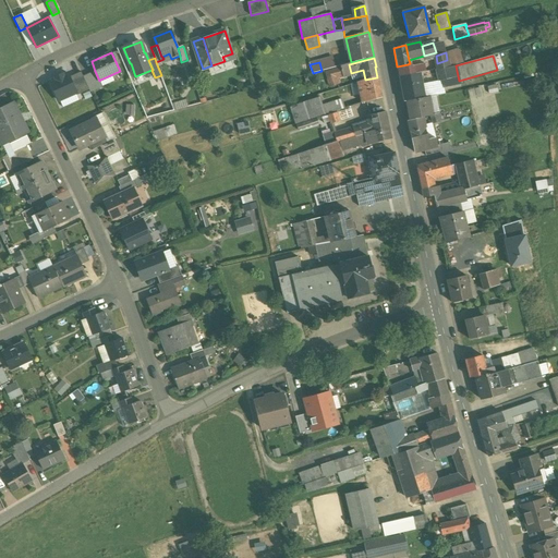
[(349,64),(340,67),(340,68),(342,75),(351,73),(349,64)]
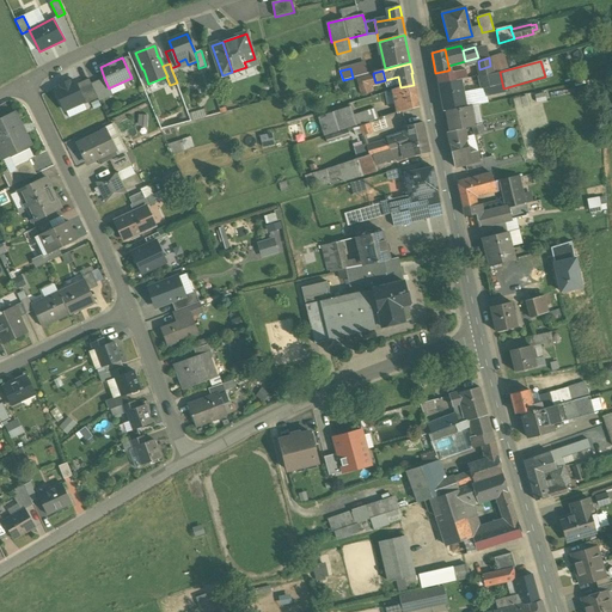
[(450,81),(447,71),(435,73),(438,84),(450,81)]
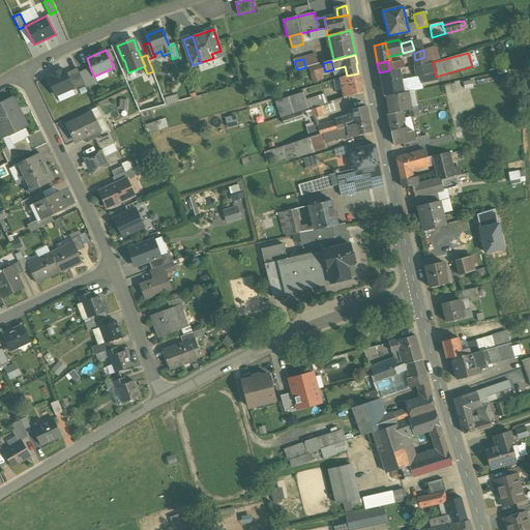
[(425,64),(417,65),(419,77),(420,83),(421,83),(437,79),(436,77),(433,62),(425,64)]
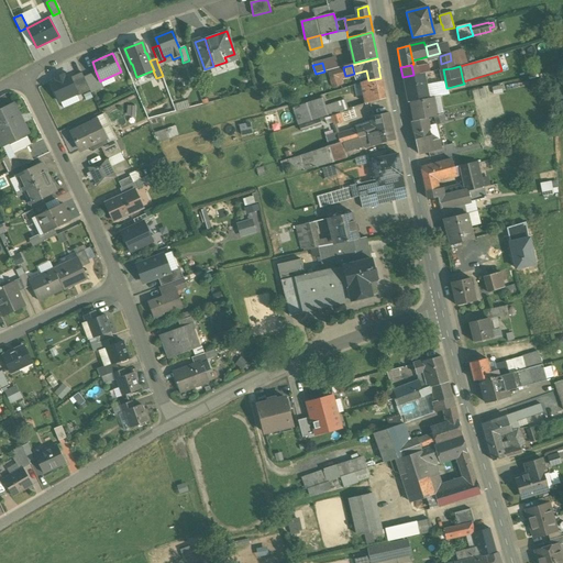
[(343,68),(322,74),(324,81),(331,80),(339,78),(345,76),(343,68)]
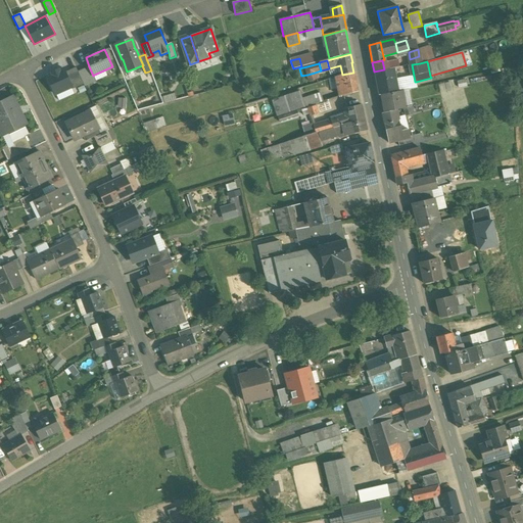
[(93,76),(89,66),(78,72),(84,84),(85,86),(96,81),(94,75),(93,76)]
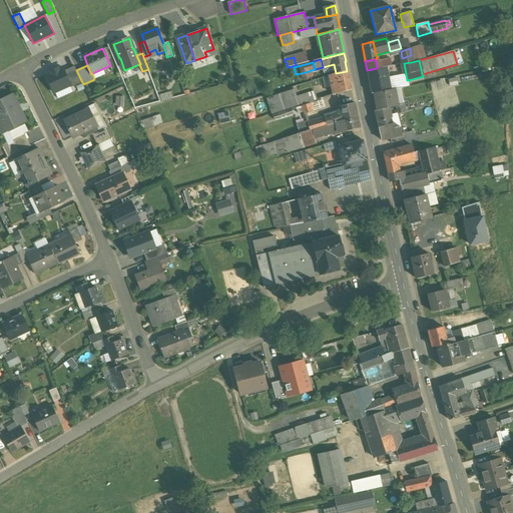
[(75,66),(64,71),(70,86),(71,87),(82,82),(76,70),(75,66)]
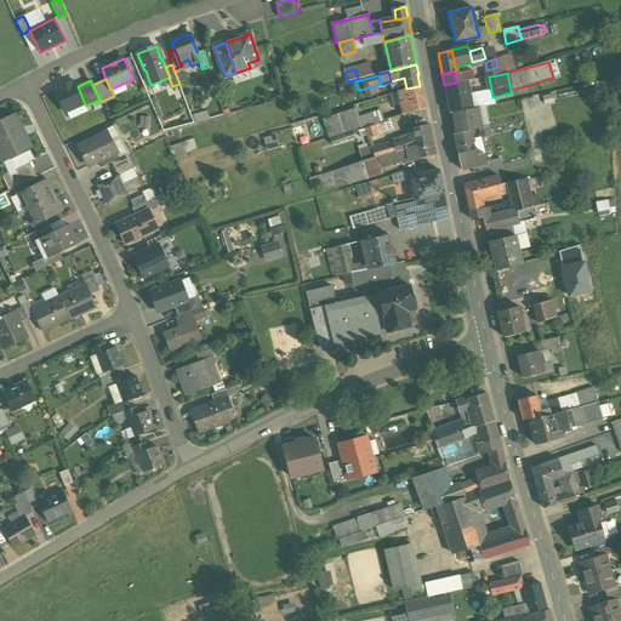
[(456,83),(444,85),(449,113),(472,108),(469,93),(467,81),(456,83)]
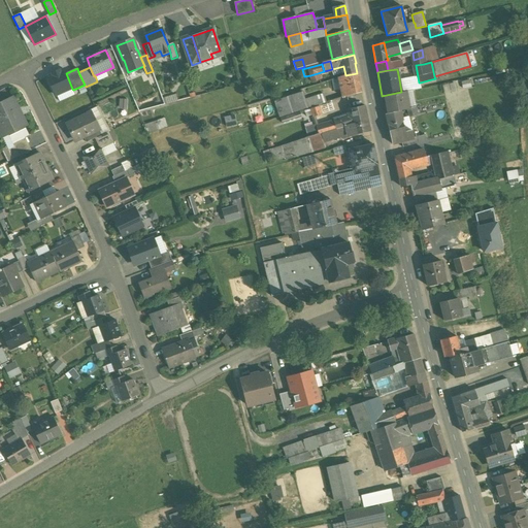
[(47,77),(56,96),(72,89),(66,73),(64,70),(60,71),(59,70),(52,74),(53,75),(47,77)]
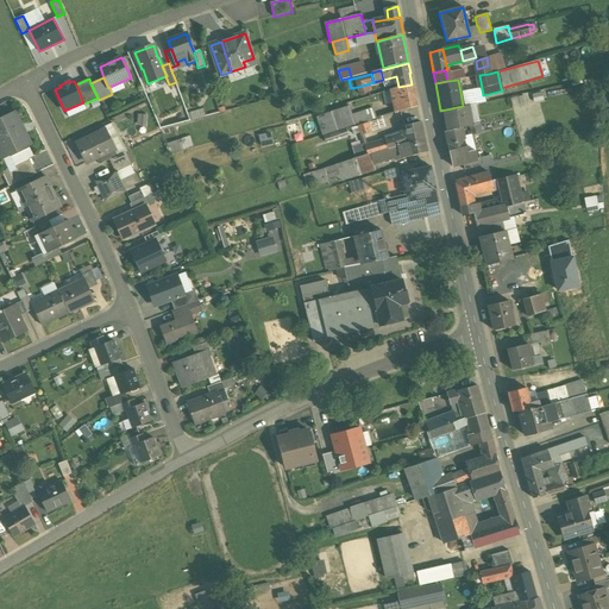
[(366,85),(358,87),(360,95),(355,96),(356,101),(370,96),(366,85)]
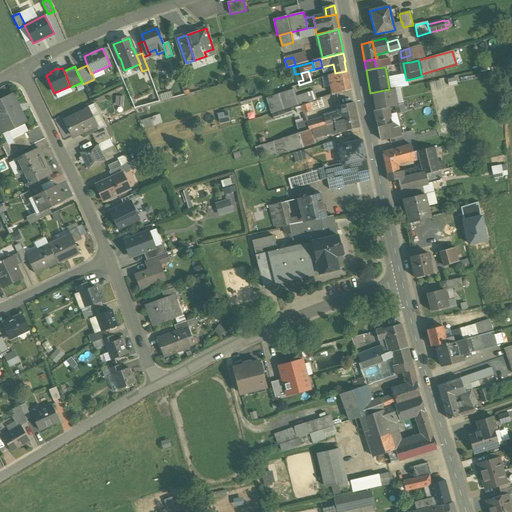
[(346,71),(335,73),(329,76),(332,95),(350,89),(349,84),(350,84),(349,81),(346,71)]
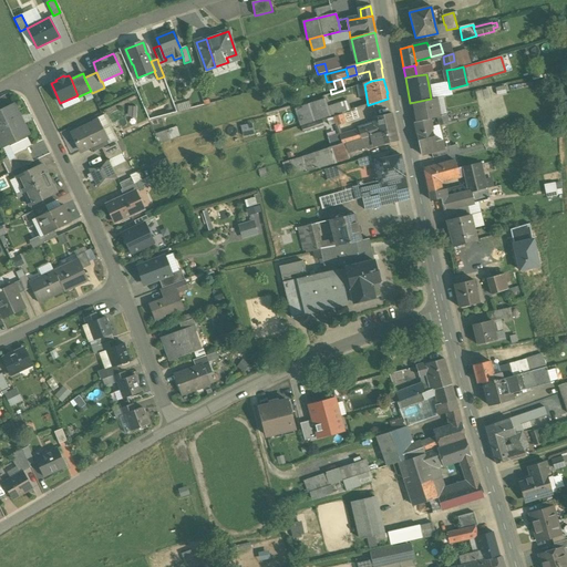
[(449,82),(429,85),(431,99),(452,95),(451,89),(450,89),(449,82)]
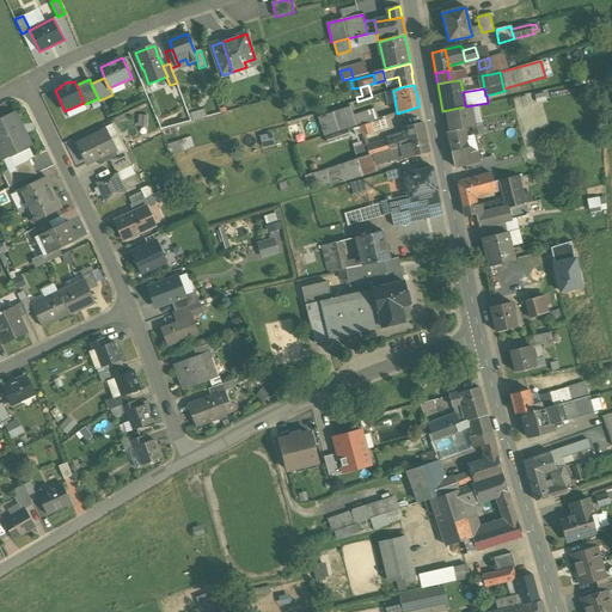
[(350,106),(318,116),(324,135),(356,126),(354,116),(350,106)]
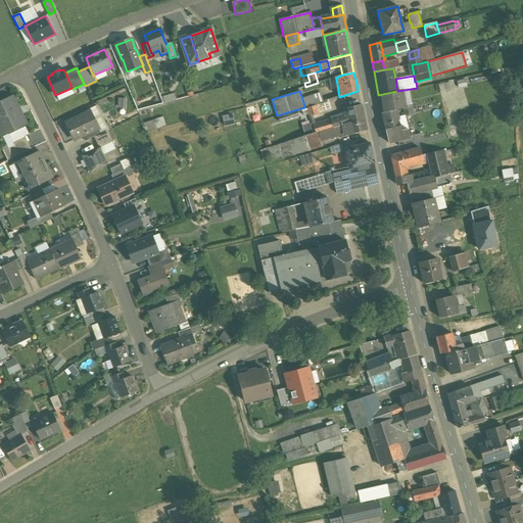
[(400,92),(381,95),(384,112),(403,109),(400,92)]
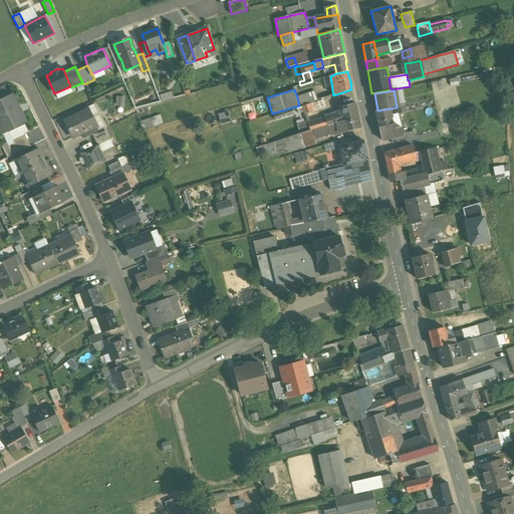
[(315,92),(297,97),(299,105),(318,100),(315,92)]
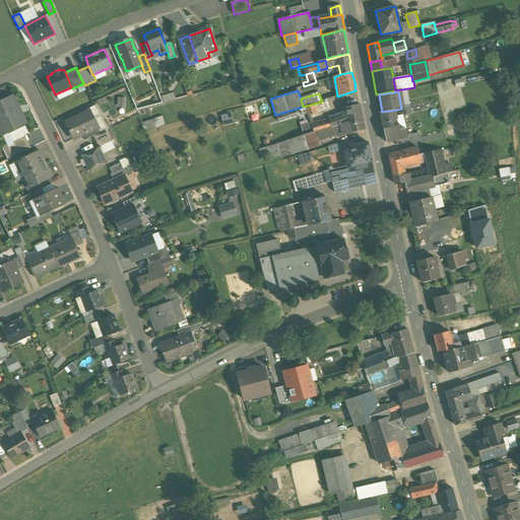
[(13,95),(0,102),(0,125),(4,124),(8,132),(24,124),(26,123),(13,95)]
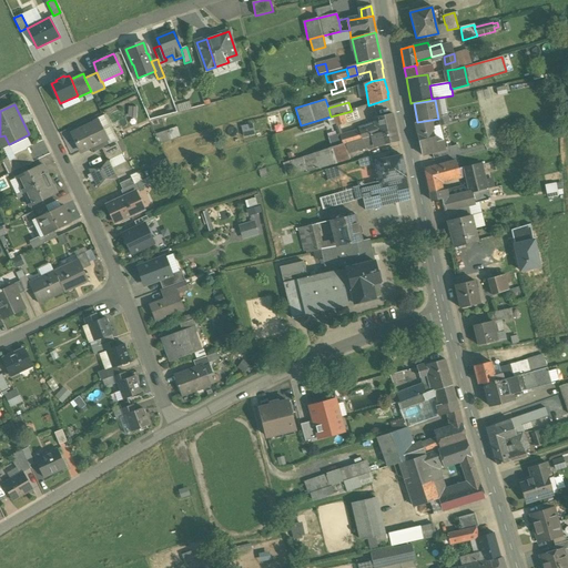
[(344,114),(335,118),(337,127),(346,123),(344,114)]
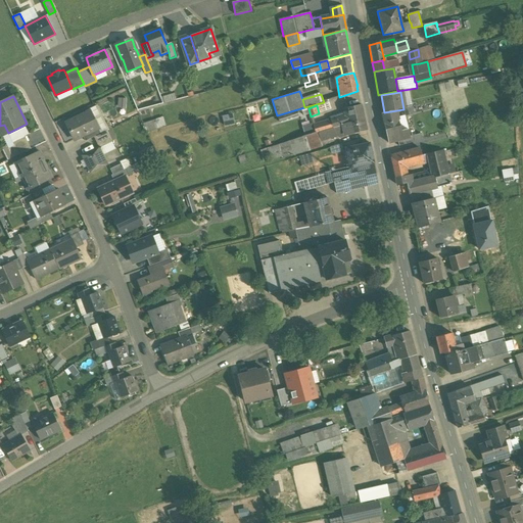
[(361,105),(346,108),(347,115),(349,123),(355,121),(355,120),(364,117),(361,105)]
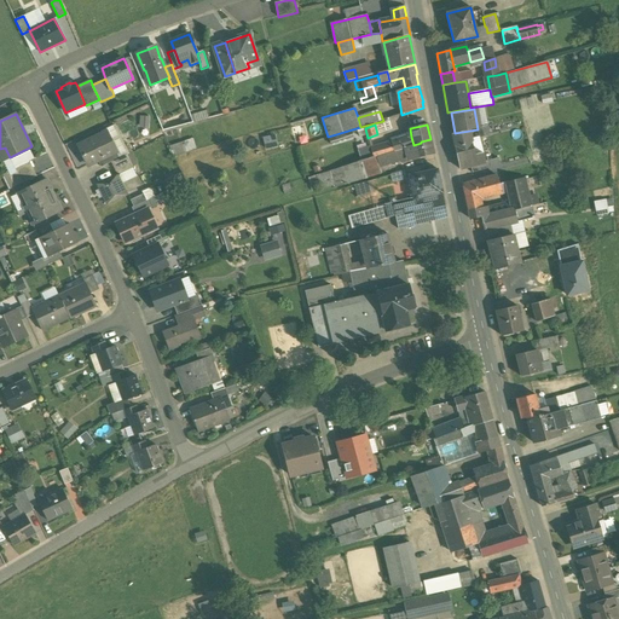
[(126,149),(115,126),(102,132),(103,134),(106,132),(116,152),(119,158),(126,155),(128,155),(126,149)]
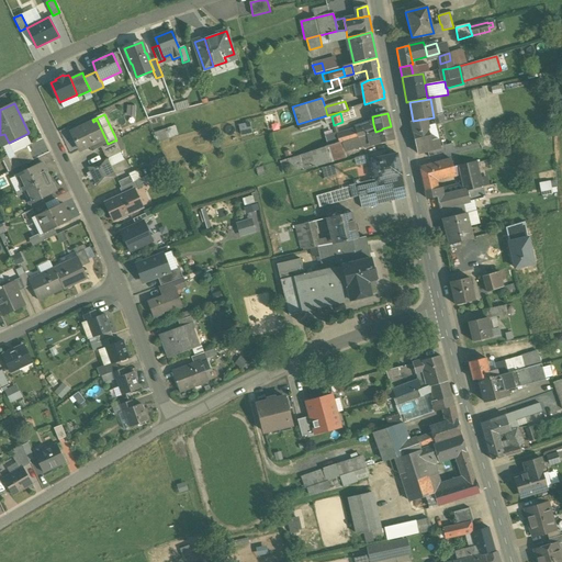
[(425,119),(411,123),(416,146),(431,142),(425,119)]
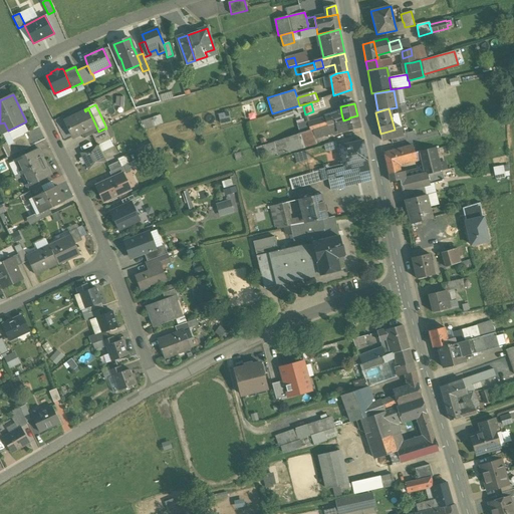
[(85,111),(65,120),(73,138),(81,134),(96,126),(88,109),(85,111)]
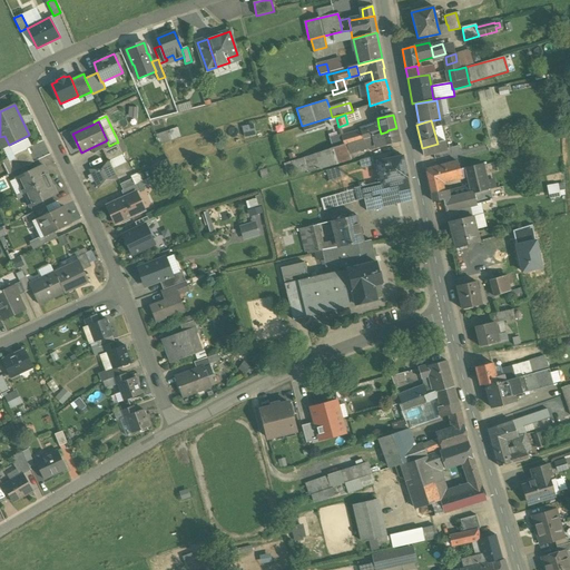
[(324,121),(303,128),(304,134),(325,127),(324,121)]
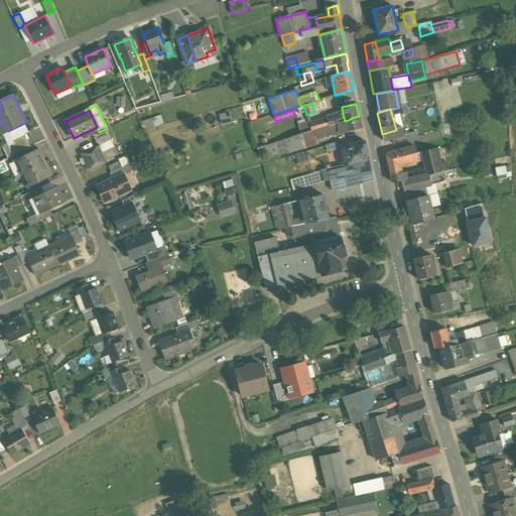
[(343,114),(334,117),(336,124),(345,121),(343,114)]
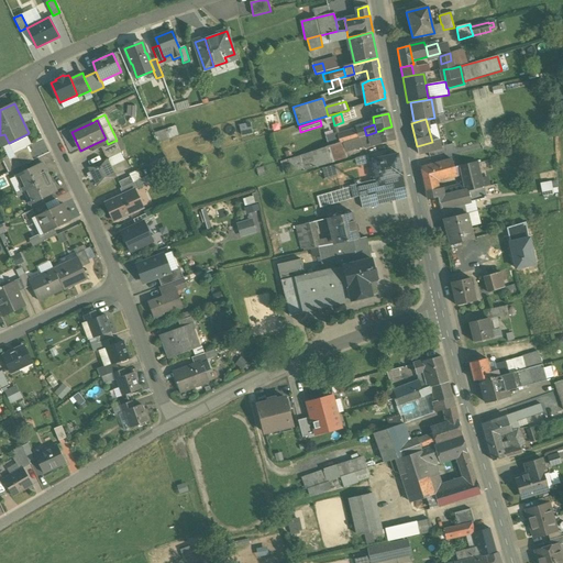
[(392,127),(383,129),(383,130),(376,132),(376,135),(378,144),(395,141),(392,127)]
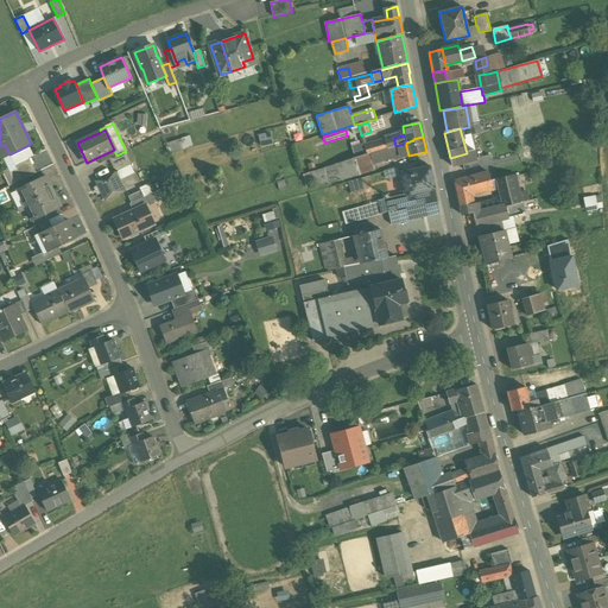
[(393,138),(384,140),(387,149),(396,146),(393,138)]
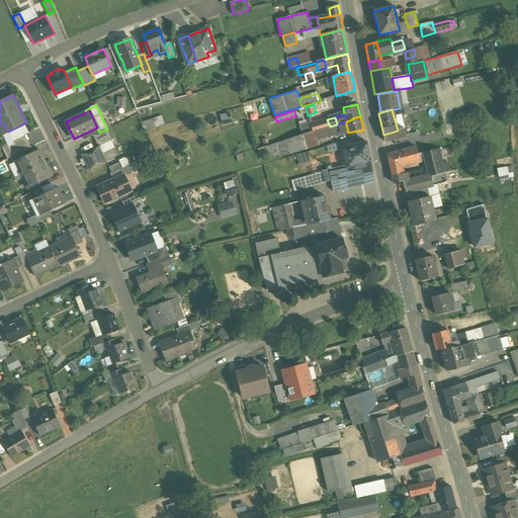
[(327,119),(311,125),(313,132),(315,132),(326,127),(330,126),(327,119)]
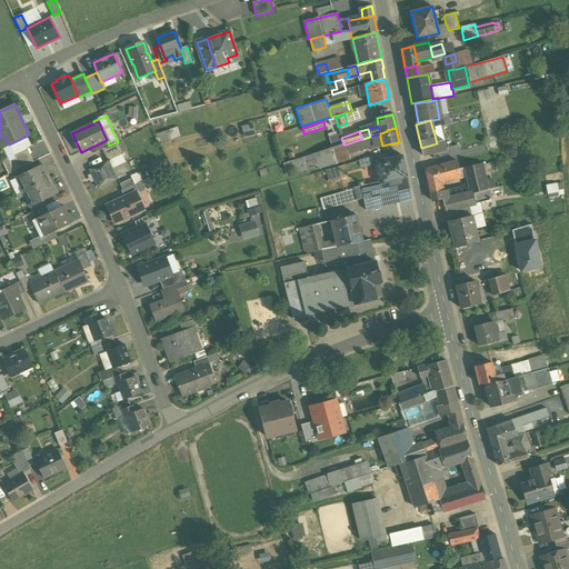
[(167,132),(156,135),(160,145),(169,142),(167,132)]
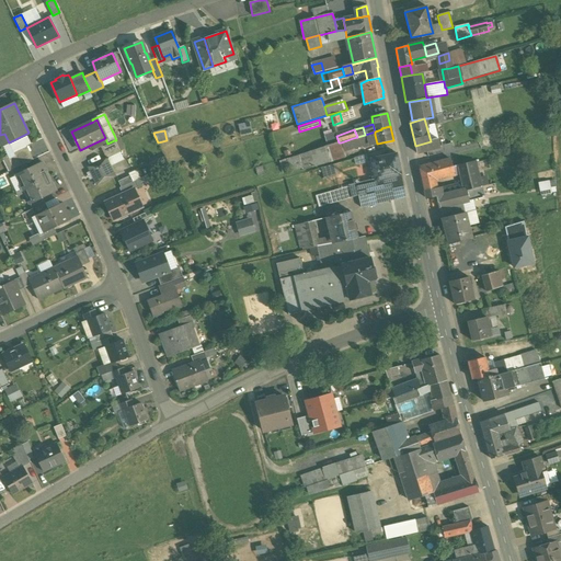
[(357,137),(353,138),(354,140),(352,141),(353,144),(355,142),(356,146),(369,140),(368,137),(375,135),(375,132),(365,135),(357,137)]
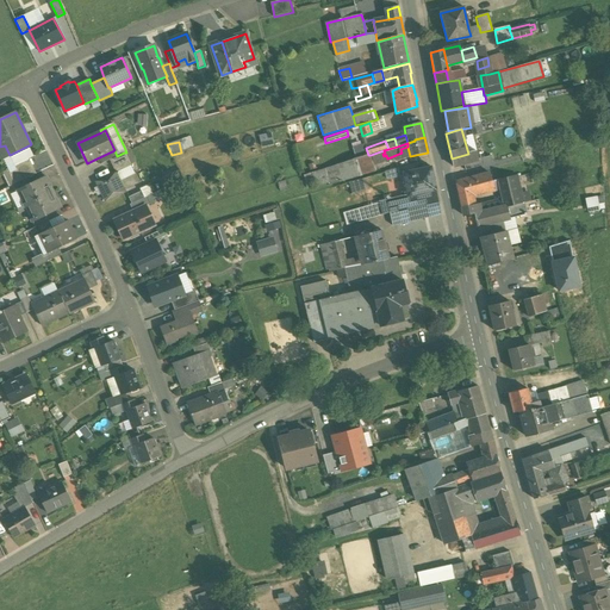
[(29,145),(10,155),(14,166),(29,159),(30,159),(35,157),(29,145)]
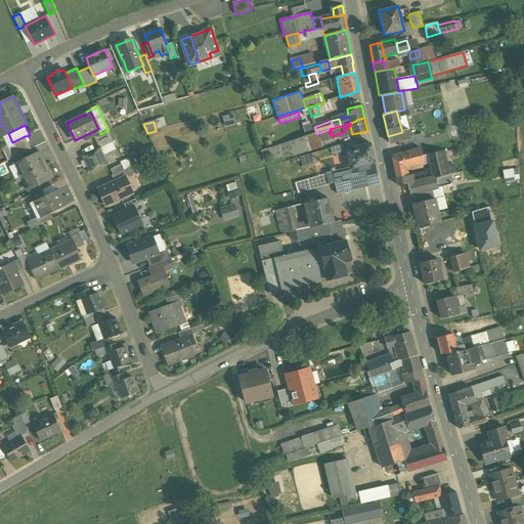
[(350,126),(344,128),(345,131),(346,136),(352,134),(350,126)]
